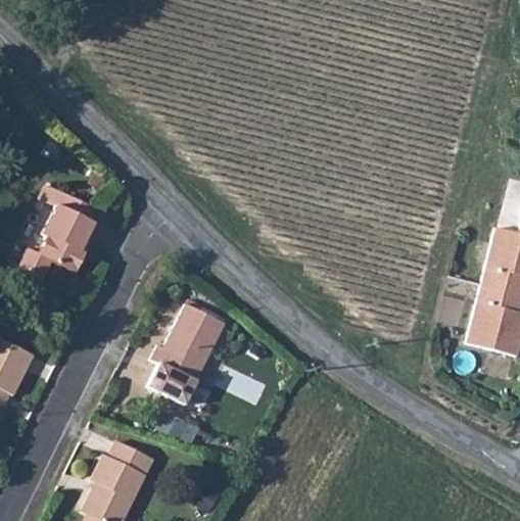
[(109,183),(98,172),(89,182),(100,192),(109,183)]
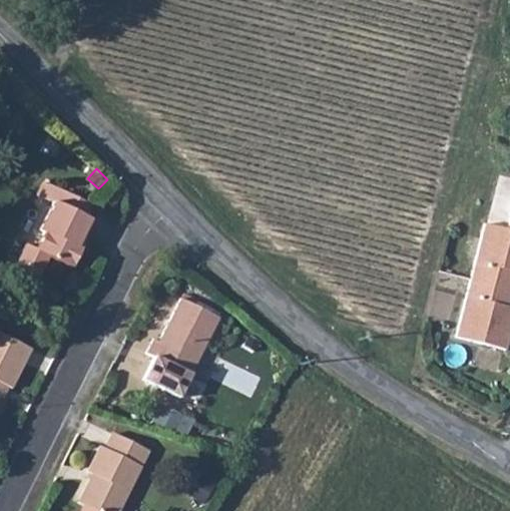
[(39,192),(45,195),(51,183),(45,180),(39,192)]
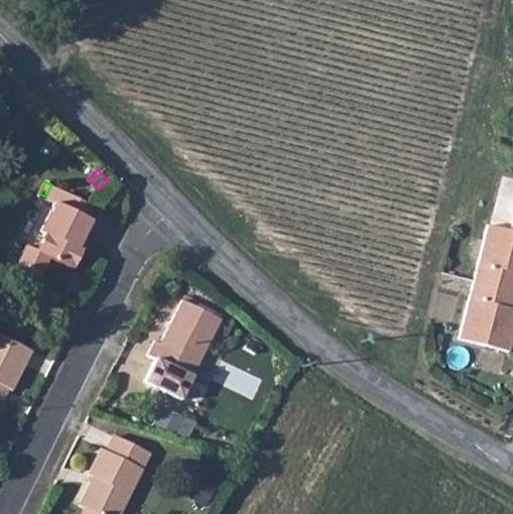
[(92,219),(88,217),(94,204),(51,183),(51,184),(45,197),(54,202),(41,229),(46,232),(38,248),(28,244),(19,263),(42,274),(51,256),(74,267),(84,248),(79,246),(92,219)]
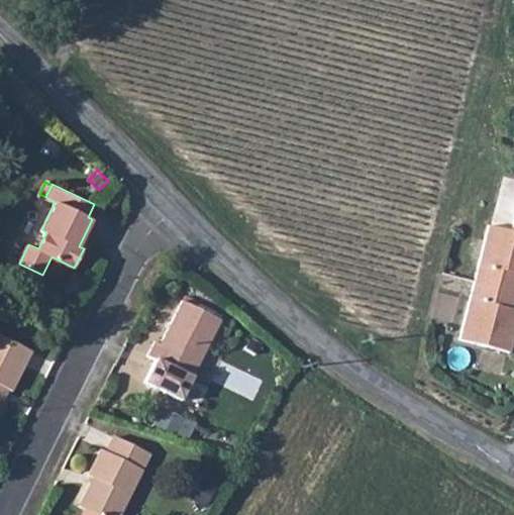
[(123,196),(114,188),(105,199),(114,206),(123,196)]
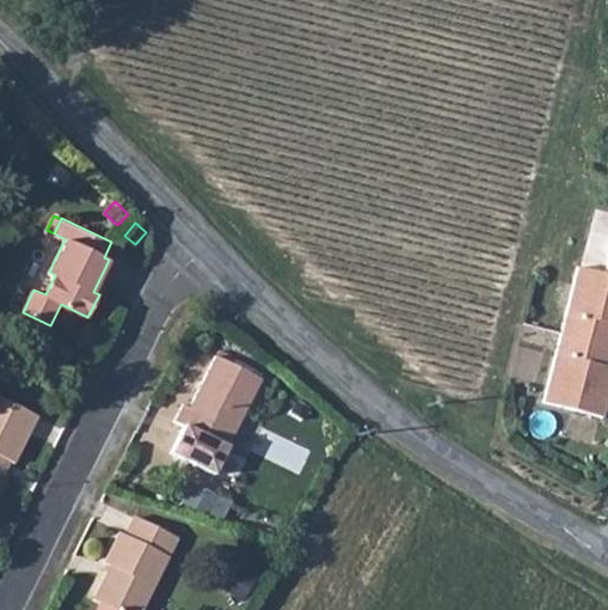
[(607,272),(606,272),(579,266),(546,401),(605,416),(607,406),(607,272)]
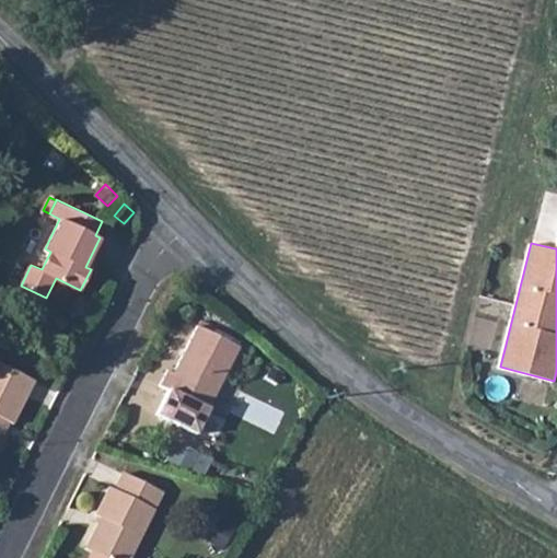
[(158,413),(197,432),(241,346),(198,324),(175,371),(170,369),(162,384),(171,388),(158,413)]
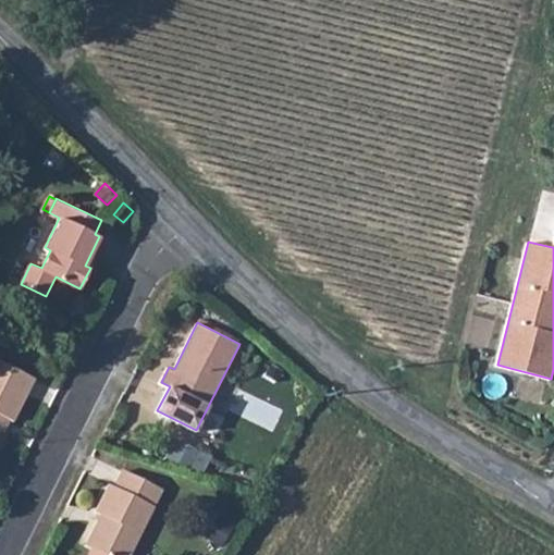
[(11,419),(14,420),(36,378),(0,359),(0,430),(1,429),(7,417),(11,419)]
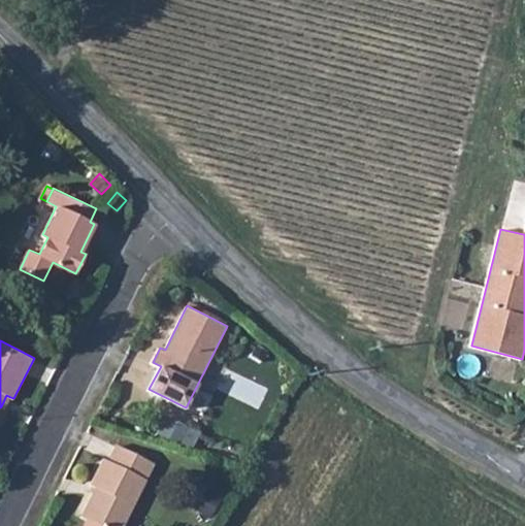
[(5,408),(10,397),(6,395),(1,406),(5,408)]
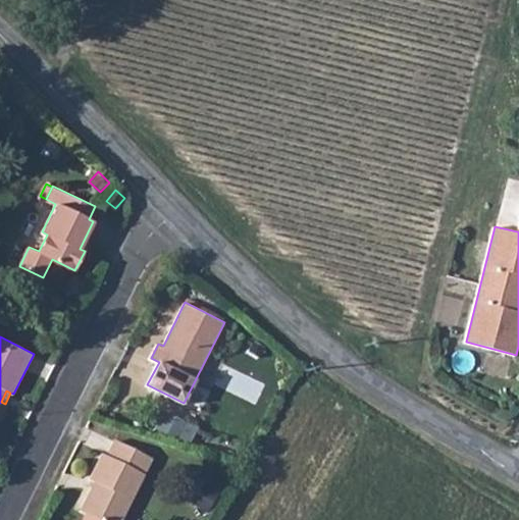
[(188,421),(166,410),(157,427),(178,438),(188,421)]
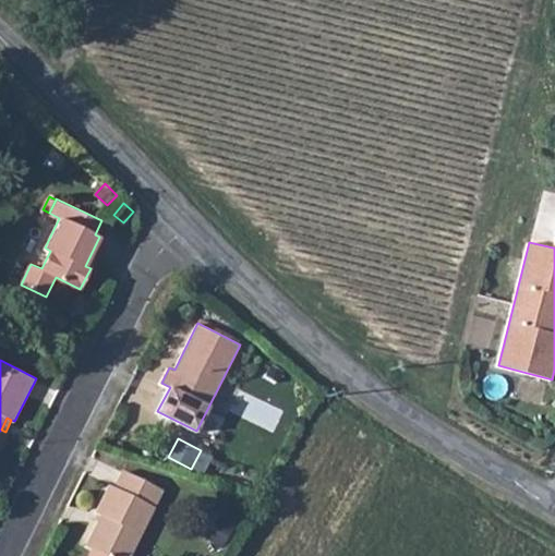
[(129,555),(163,488),(125,470),(117,486),(111,484),(97,511),(98,512),(103,515),(100,520),(87,545),(94,548),(89,555),(129,555)]
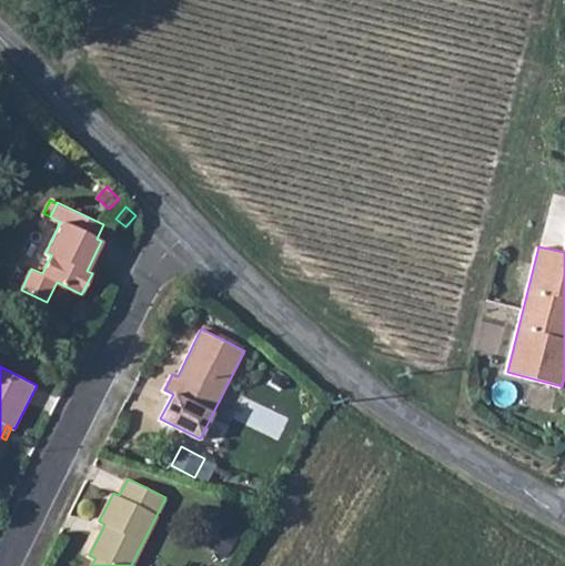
[(224,523),(213,542),(229,552),(241,533),(224,523)]
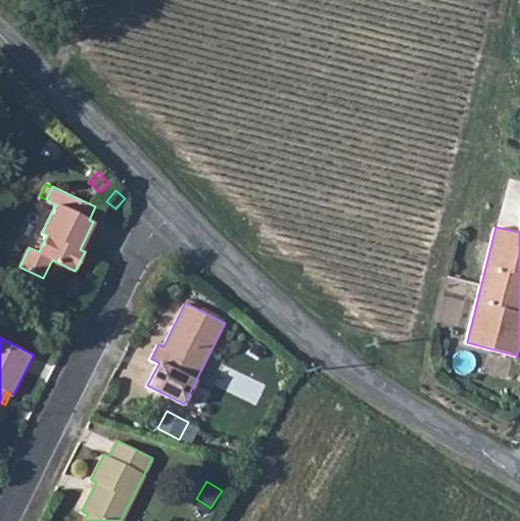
[(226,493),(222,490),(210,508),(196,499),(193,503),(213,515),(226,493)]
